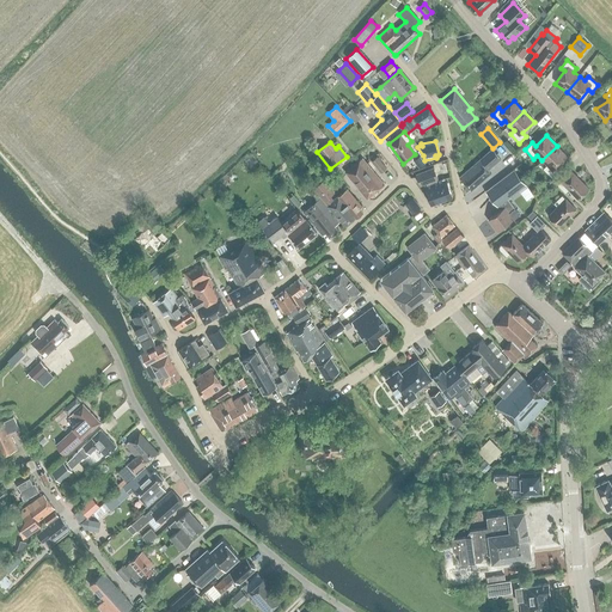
[(311,157),(318,151),(313,145),(306,151),(311,157)]
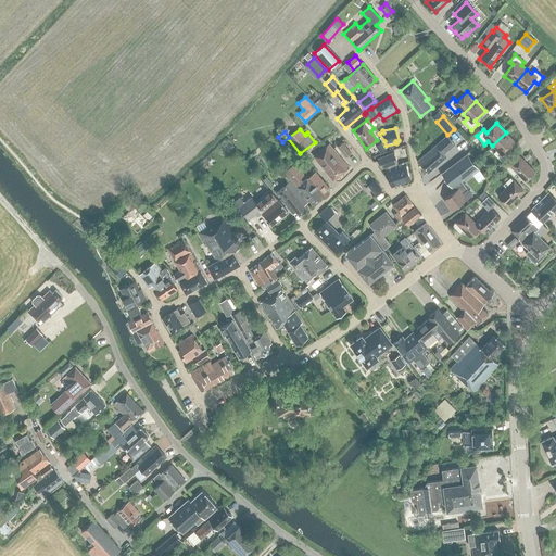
[(515,142),(506,133),(492,146),(496,151),(493,154),(501,162),(508,156),(505,153),(515,142)]
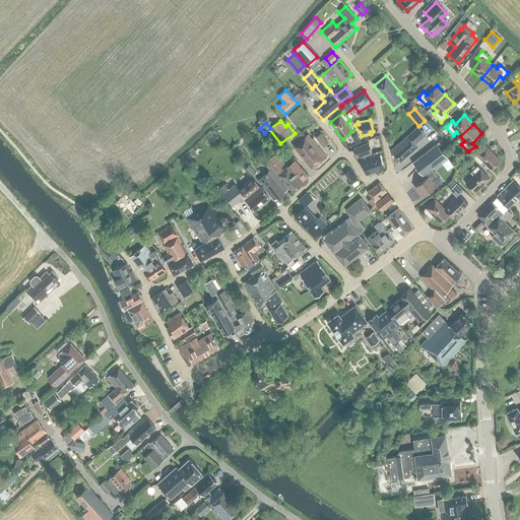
[(417,148),(414,144),(425,135),(417,127),(390,151),(400,163),(417,148)]
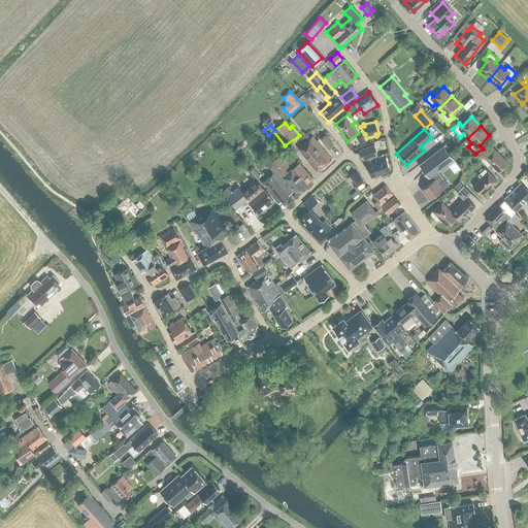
[(334,145),(325,135),(321,139),(329,150),(334,145)]
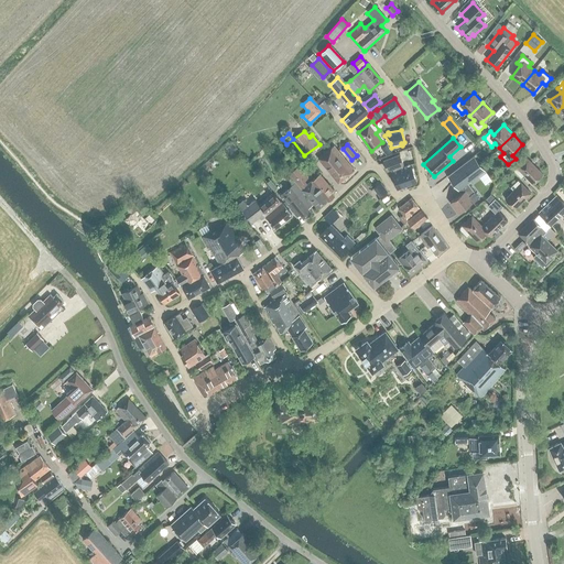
[(387,144),(381,149),(386,156),(392,152),(387,144)]
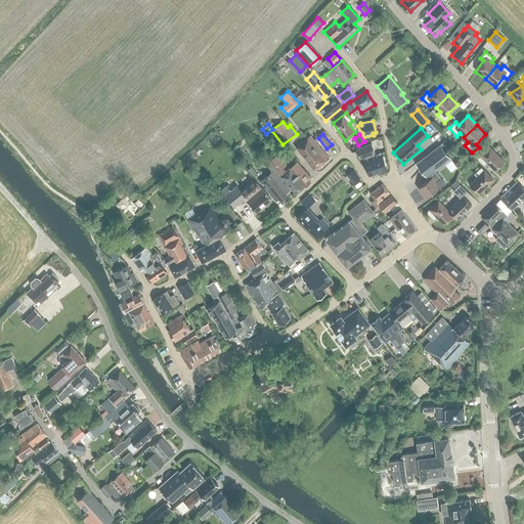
[(314,171),(329,159),(321,150),(317,144),(310,136),(296,147),(314,171)]
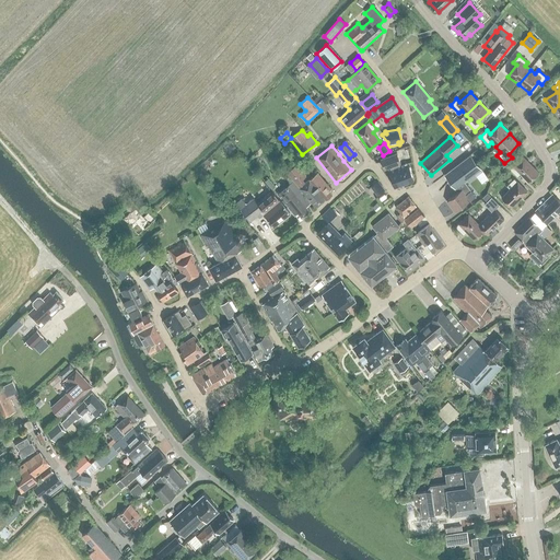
[(391,167),(391,170),(387,171),(394,188),(400,186),(401,189),(410,186),(409,183),(413,182),(407,164),(399,167),(398,165),(400,164),(396,154),(380,160),(384,171),(391,167)]
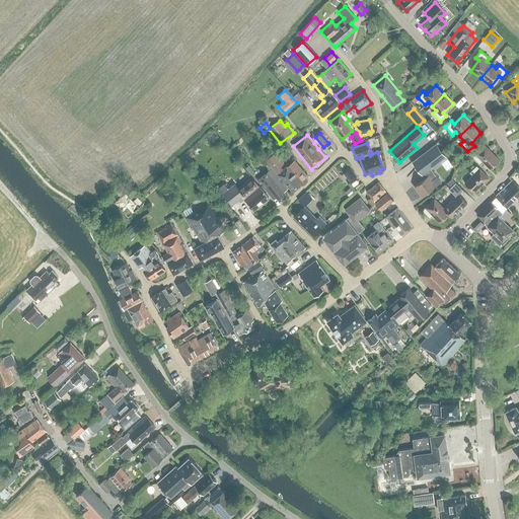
[(436,144),(412,162),(424,178),(414,187),(421,197),(440,182),(430,169),(446,157),(436,144)]
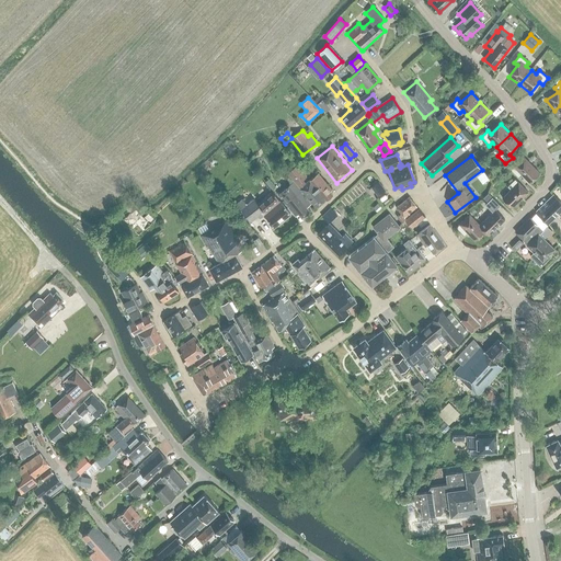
[(539,173),(524,157),(511,170),(518,178),(522,174),(529,183),(539,173)]
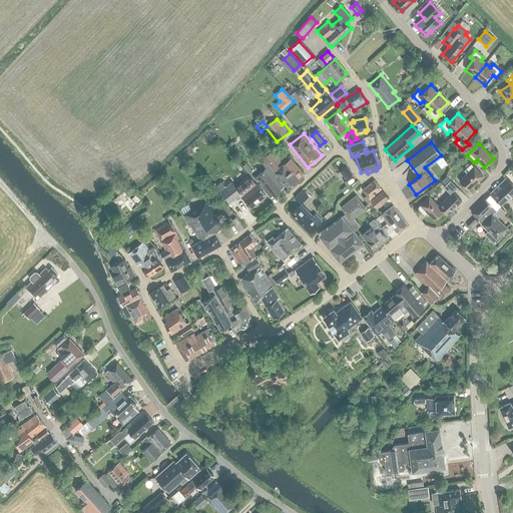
[(262,158),(274,172),(279,168),(277,164),(280,162),(271,151),(262,158)]
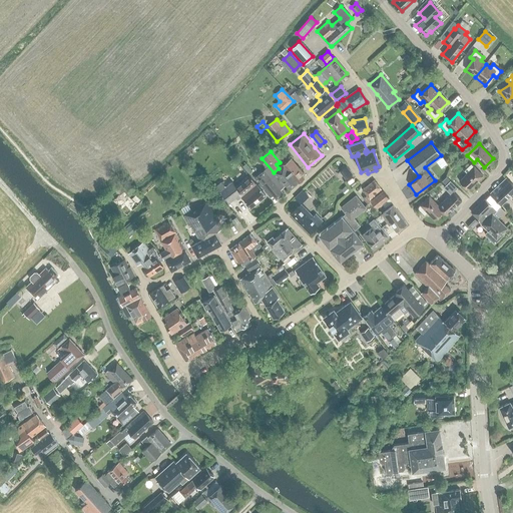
[(289,190),(304,178),(301,175),(303,173),(291,159),(275,172),(284,182),(283,183),(289,190)]
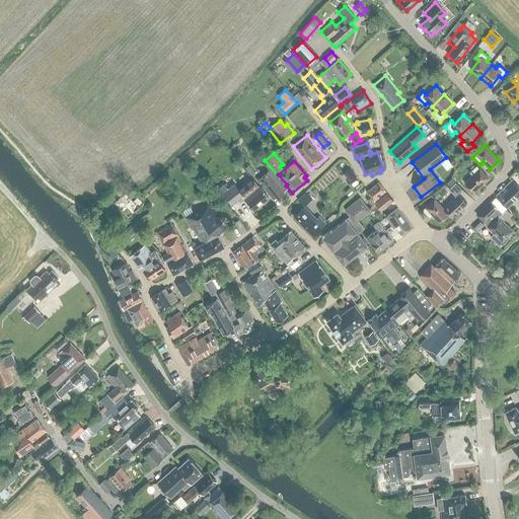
[(473,193),(489,178),(476,165),(469,173),(471,176),(464,183),(473,193)]
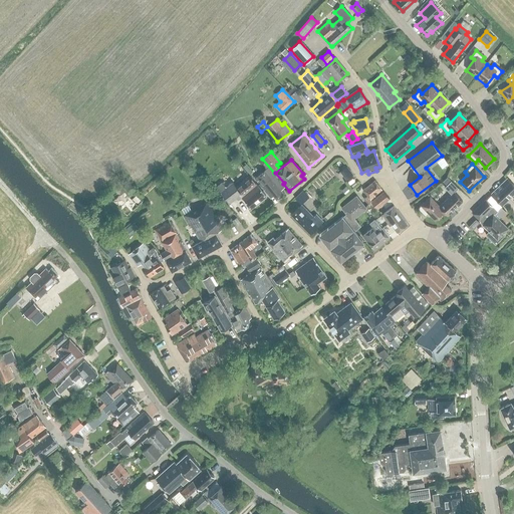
[(243,168),(249,175),(253,172),(247,165),(243,168)]
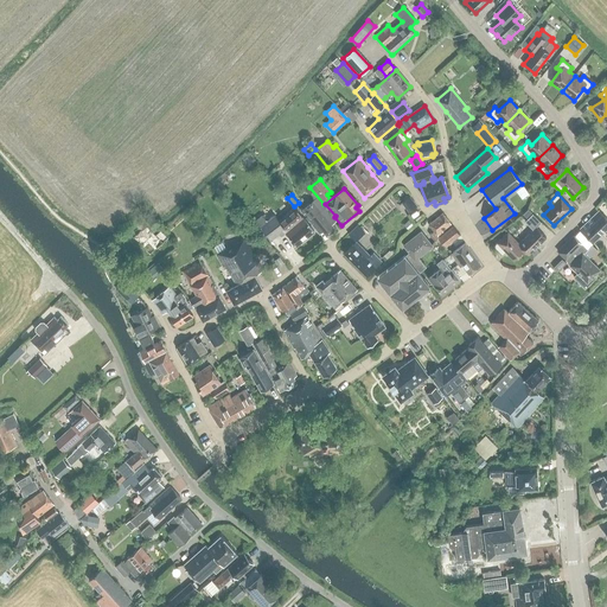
[(311,222),(320,234),(323,232),(326,236),(334,229),(332,224),(336,221),(326,210),(315,197),(300,209),(311,222)]
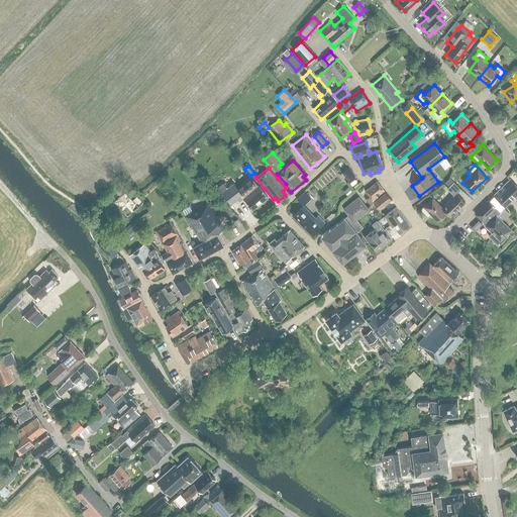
[(355,176),(349,168),(342,173),(348,181),(355,176)]
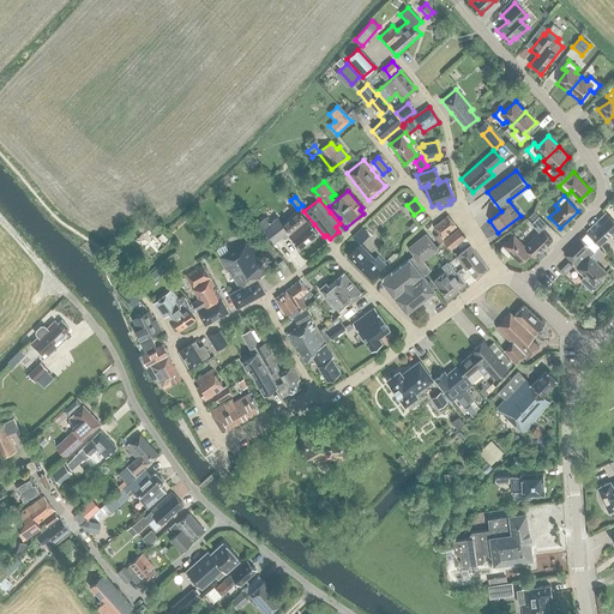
[(300,248),(318,234),(306,220),(298,211),(282,224),(278,218),(270,224),(264,230),(274,242),(287,233),(300,248)]
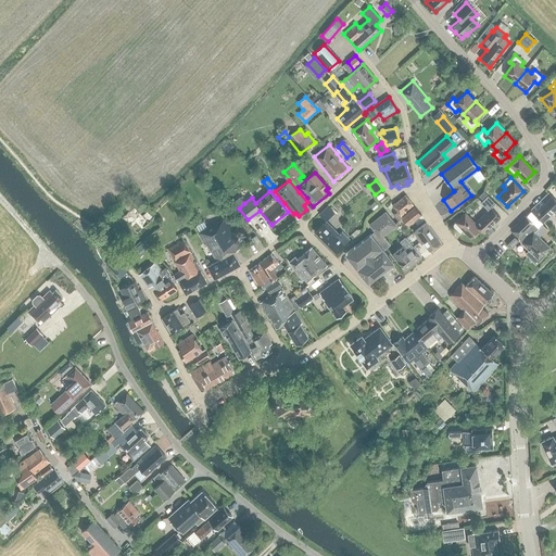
[(488,197),(483,192),(479,197),(483,201),(488,197)]
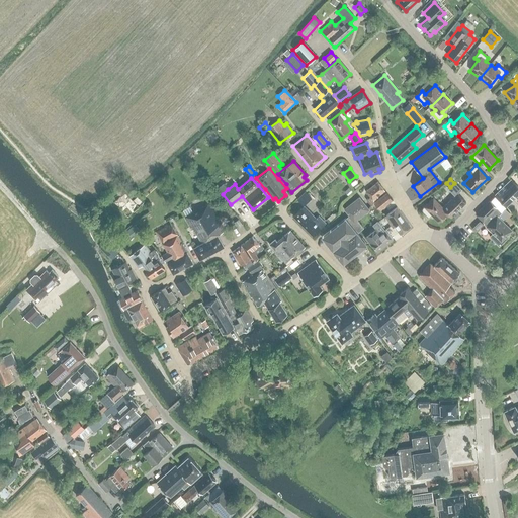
[(517,187),(511,180),(495,196),(506,206),(517,195),(517,187)]
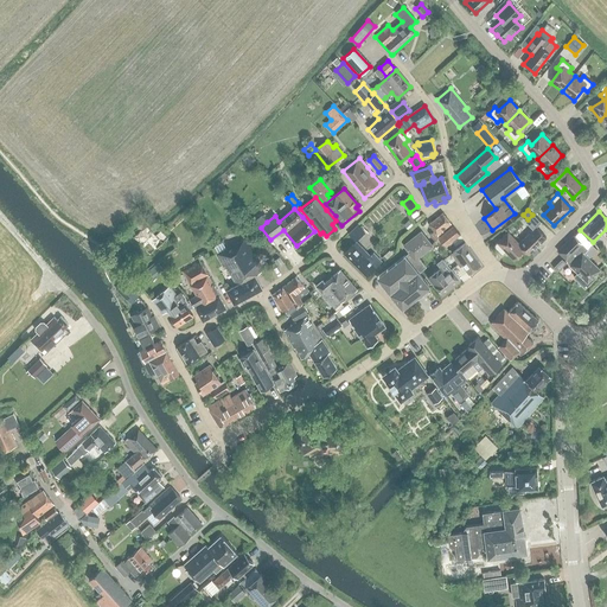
[(439,238),(438,237),(443,232),(442,231),(451,224),(442,213),(433,221),(428,225),(434,232),(429,235),(434,241),(434,242),(441,250),(459,235),(453,227),(439,238)]
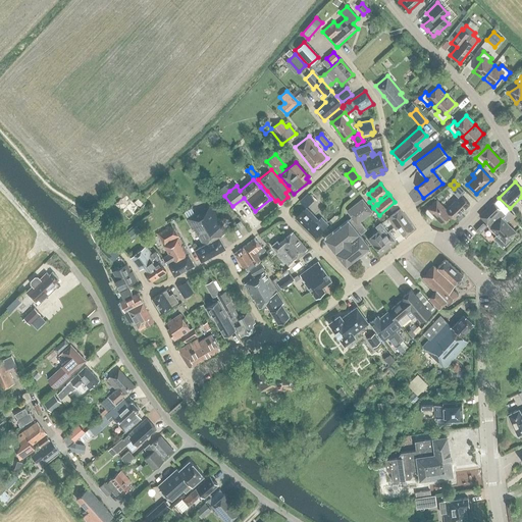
[(219,190),(224,196),(229,191),(225,185),(219,190)]
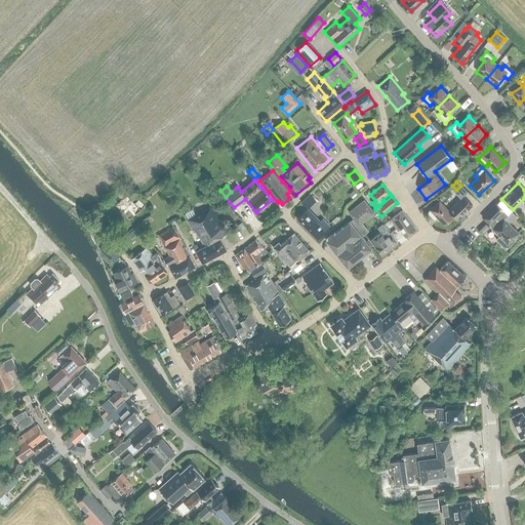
[(460,199),(448,210),(453,216),(457,220),(472,205),(463,196),(468,192),(460,186),(456,190),(454,192),(460,199)]
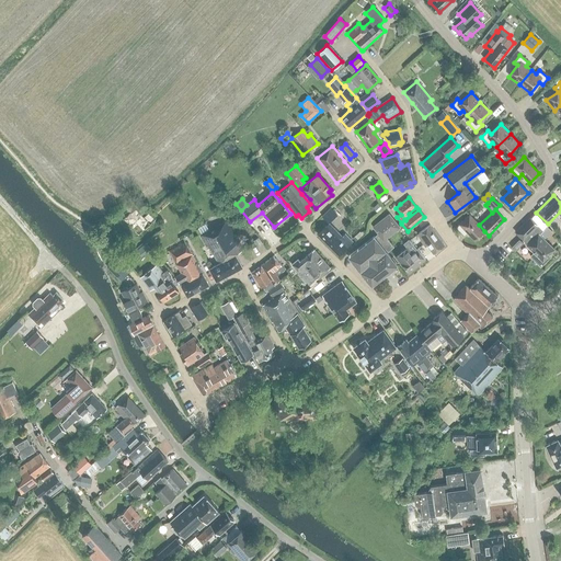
[(148,214),(144,217),(136,208),(123,219),(138,236),(145,230),(149,235),(158,227),(153,222),(155,221),(148,214)]
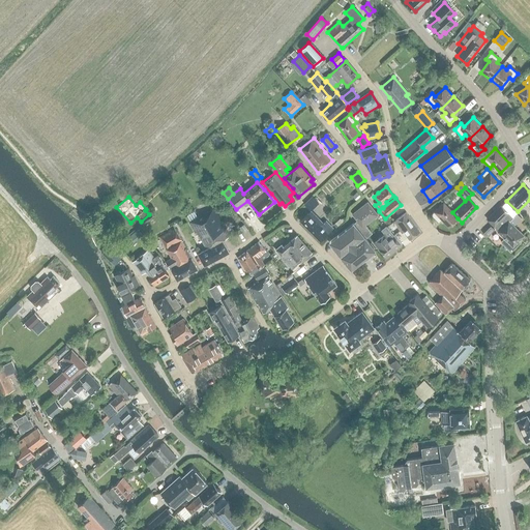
[(313,197),(308,200),(304,205),(310,210),(318,202),(313,197)]
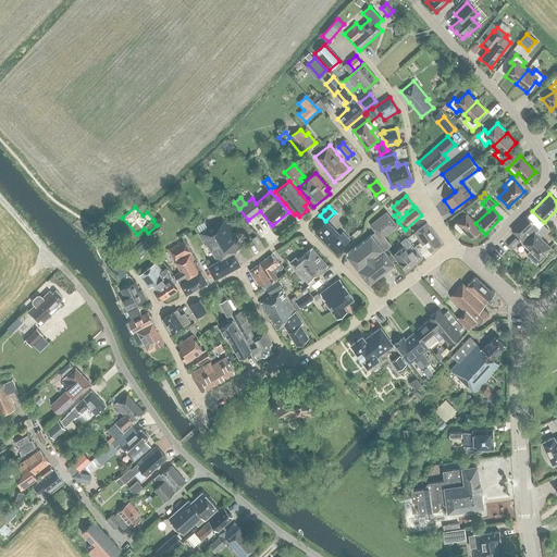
[(371,235),(346,255),(369,284),(394,263),(383,250),(390,245),(383,237),(397,226),(386,212),(370,225),(375,232),(371,235)]
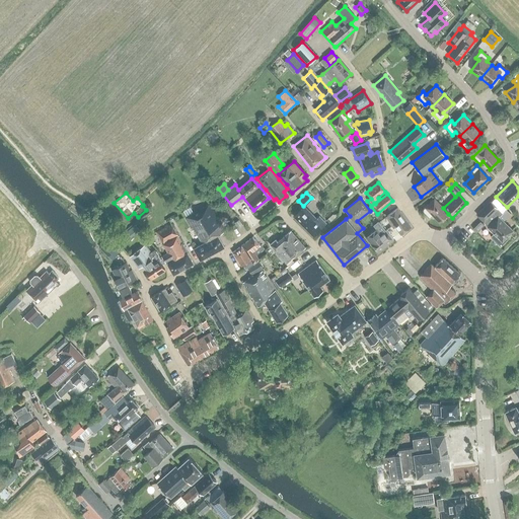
[(422,211),(429,218),(432,215),(439,223),(448,214),(443,208),(434,199),(422,211)]
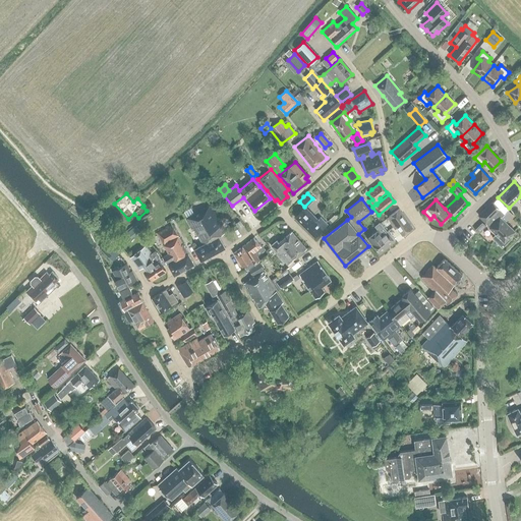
[(493,238),(503,248),(512,238),(510,236),(515,231),(501,218),(504,215),(493,203),(478,216),(489,226),(488,227),(496,234),(493,238)]
